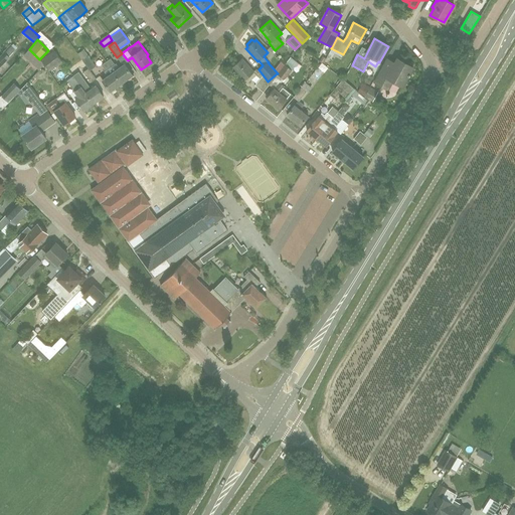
[(0,67),(10,57),(9,56),(16,49),(11,45),(0,56),(0,67)]
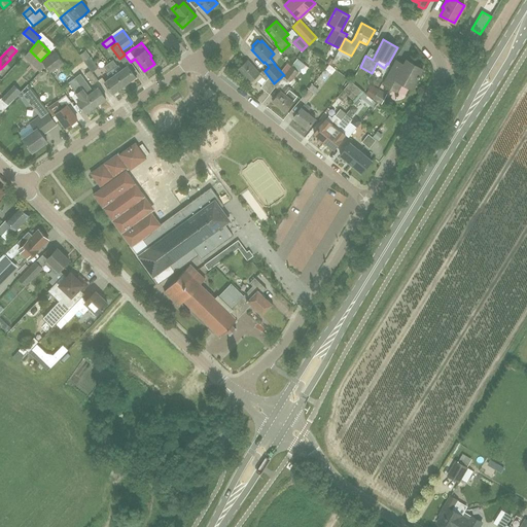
[(85,50),(79,55),(90,70),(91,70),(92,72),(98,68),(85,50)]
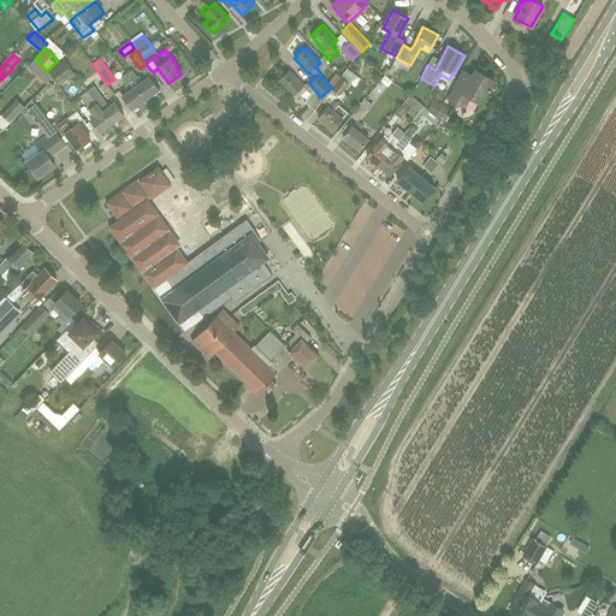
[(75,73),(70,67),(70,66),(65,60),(65,61),(64,60),(49,72),(51,75),(53,77),(59,86),(75,73)]
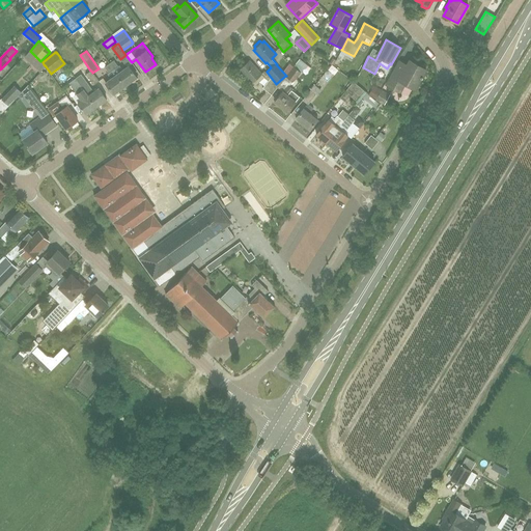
[(300,59),(285,77),(292,83),(301,73),(301,74),(302,73),(302,74),(308,65),(300,59)]
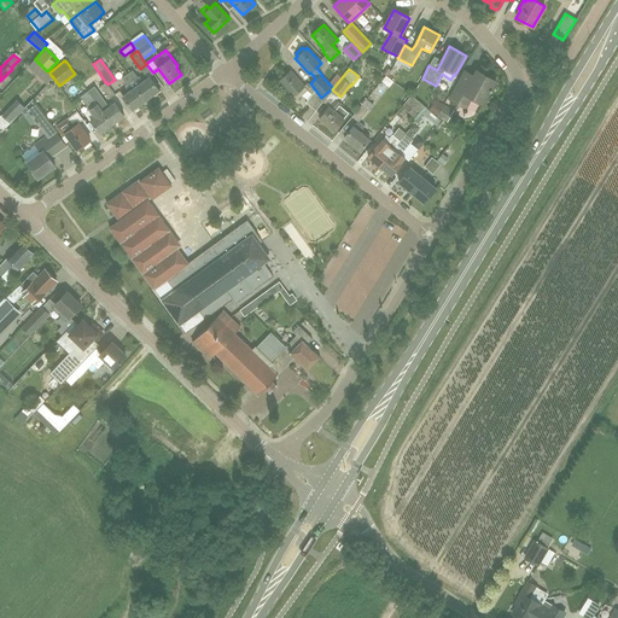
[(48,83),(53,77),(51,75),(47,71),(46,70),(40,76),(48,83)]
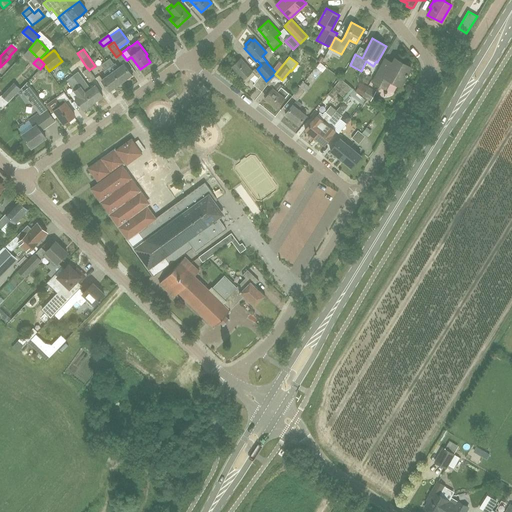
[(132,75),(124,64),(122,65),(118,67),(115,63),(114,64),(110,58),(105,62),(121,83),(132,75)]
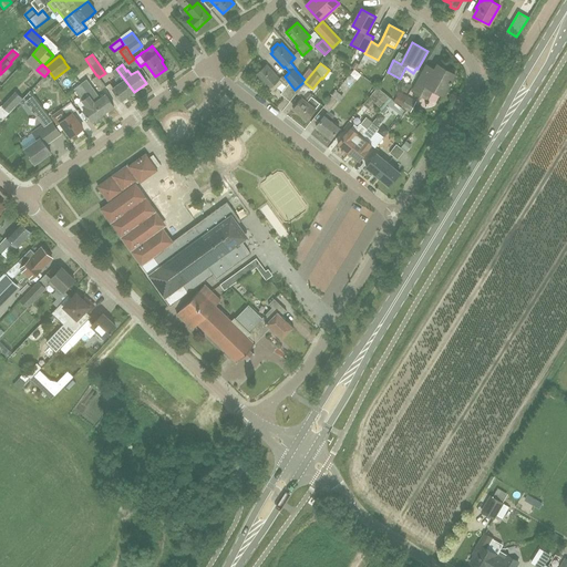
[(426,64),(412,91),(426,99),(432,90),(443,95),(455,74),(437,64),(434,69),(426,64)]
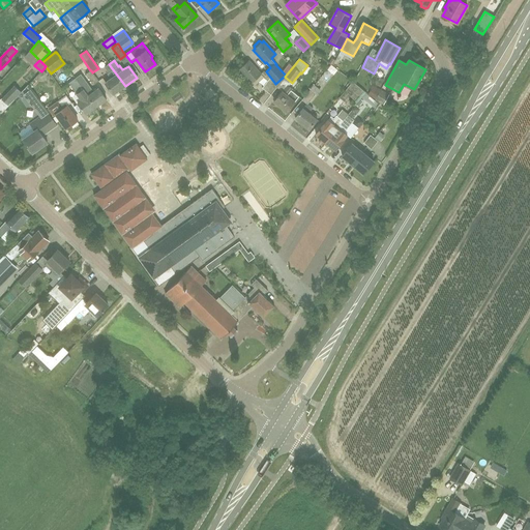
[(239,70),(251,83),(254,86),(259,82),(256,79),(261,74),(249,61),(239,70)]
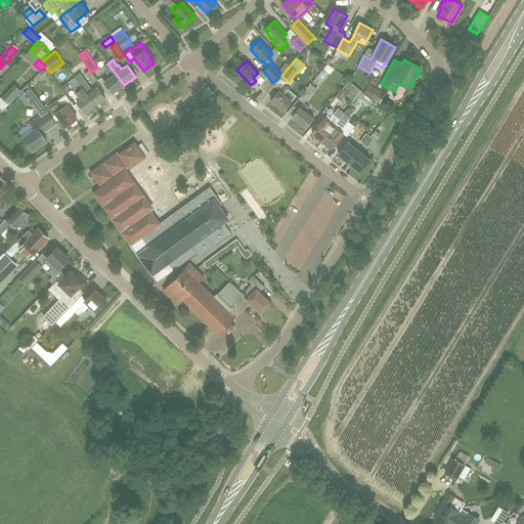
[(113,93),(124,85),(107,63),(103,67),(107,72),(105,73),(108,78),(103,82),(113,93)]
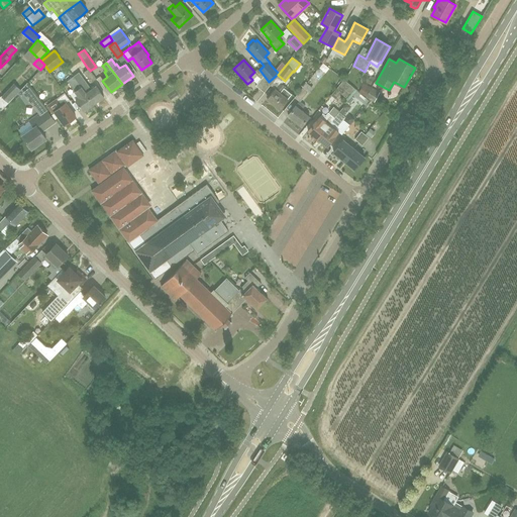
[(89,69),(88,69),(84,72),(91,83),(96,80),(90,71),(89,69)]
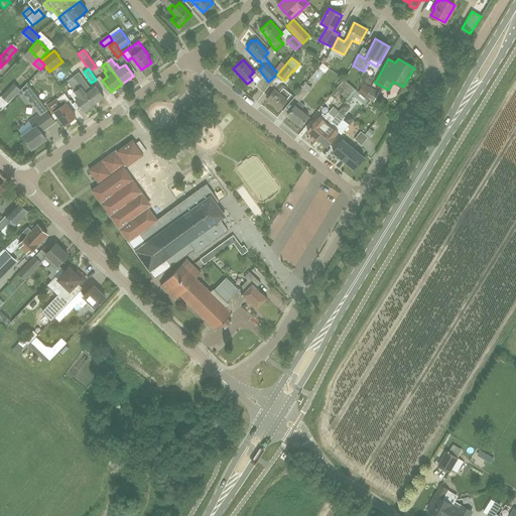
[(264,93),(270,84),(257,69),(254,72),(257,75),(260,80),(255,86),(264,93)]
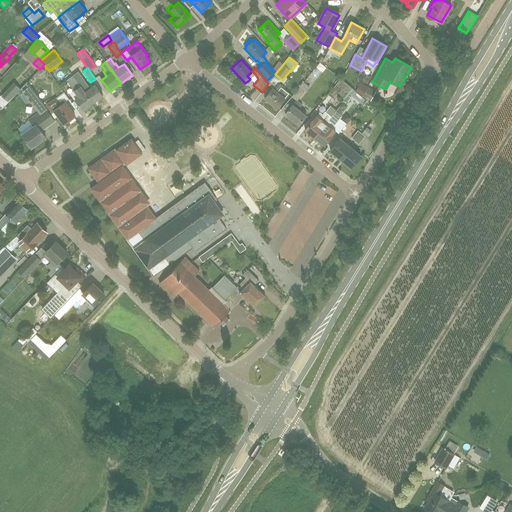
[(73,76),(93,103),(103,96),(95,85),(89,89),(86,85),(77,73),(73,76)]
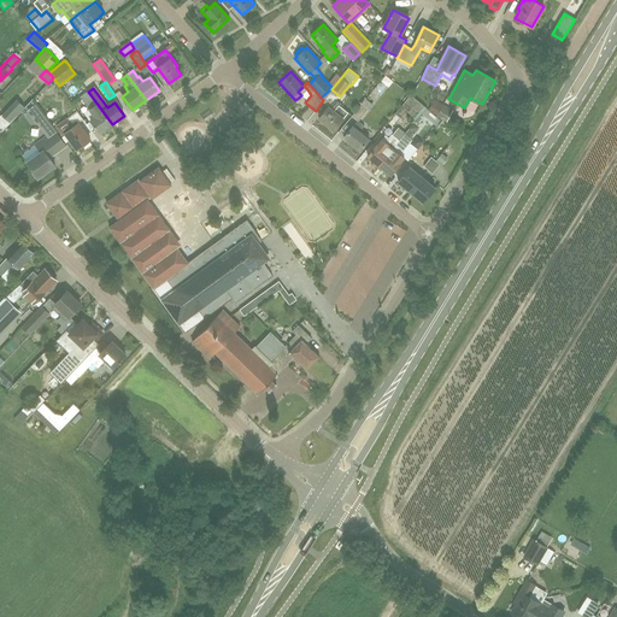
[(106,128),(112,124),(88,92),(80,98),(94,117),(90,121),(100,133),(101,134),(104,135),(107,133),(107,130),(106,128)]
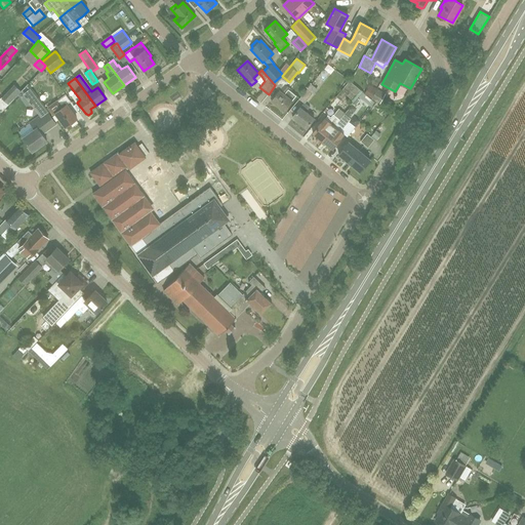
[(349,81),(340,91),(346,94),(352,101),(360,90),(349,81)]
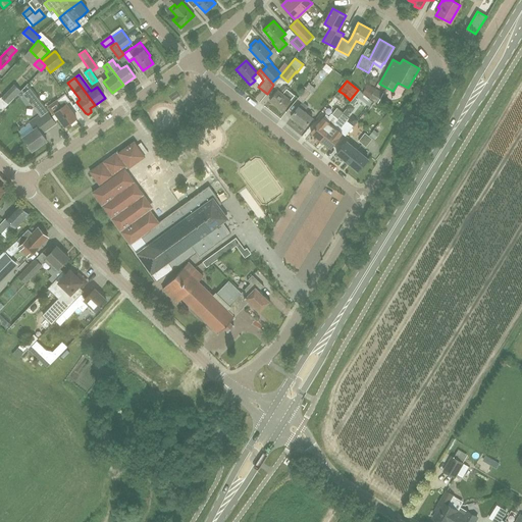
[(269,100),(282,110),(295,95),(286,89),(288,88),(283,84),(278,91),(277,90),(269,100)]
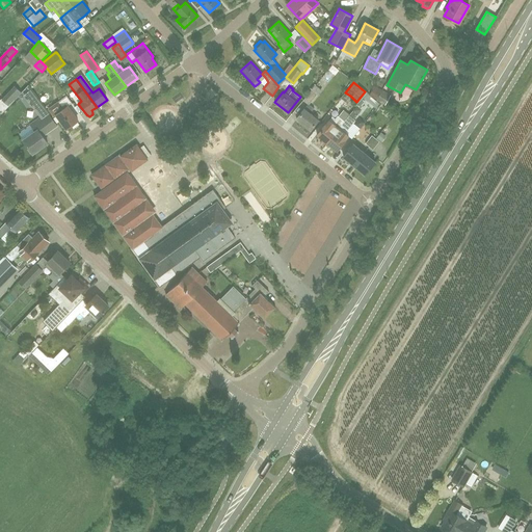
[(316,85),(303,101),(308,104),(309,105),(317,94),(321,89),(316,85)]
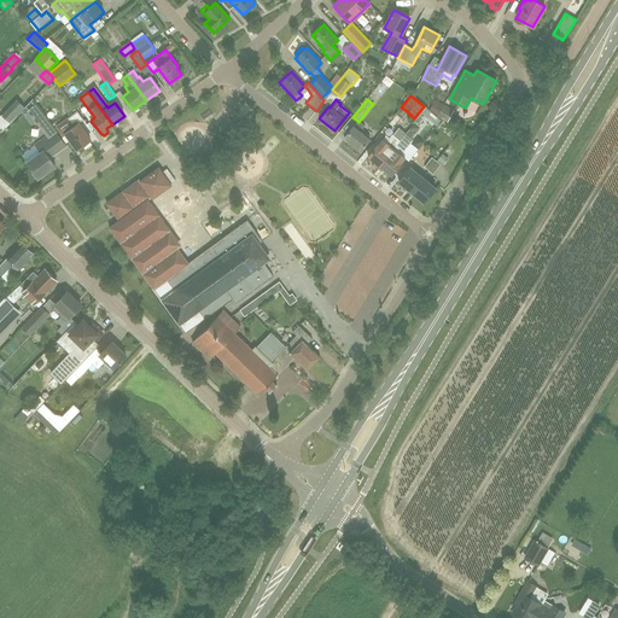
[(4,116),(11,123),(25,108),(18,100),(4,116)]
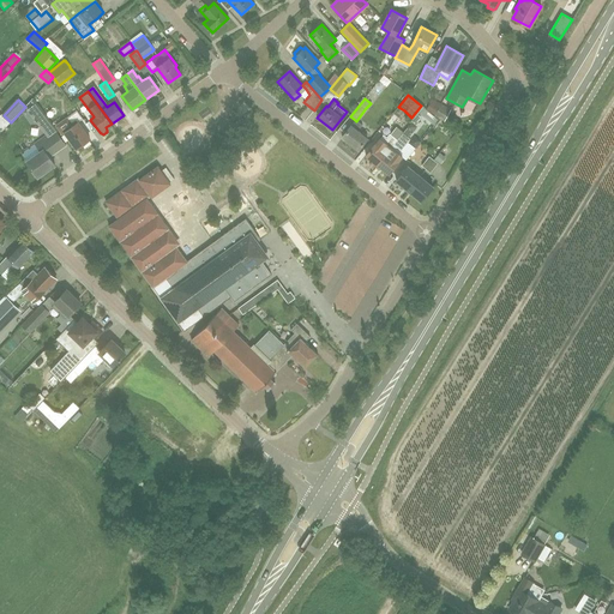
[(435,114),(440,103),(432,100),(427,109),(435,114)]
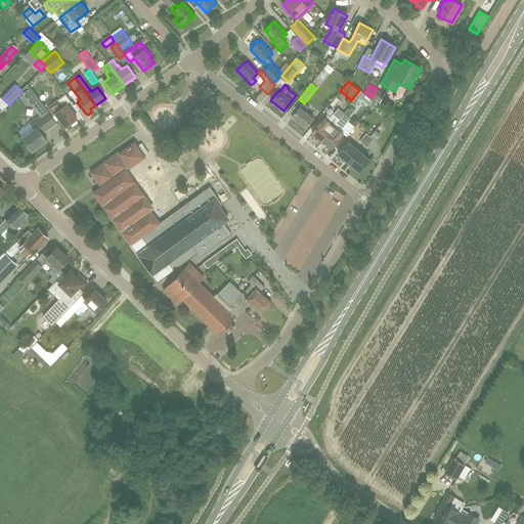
[(32,105),(39,100),(30,89),(24,94),(32,105)]
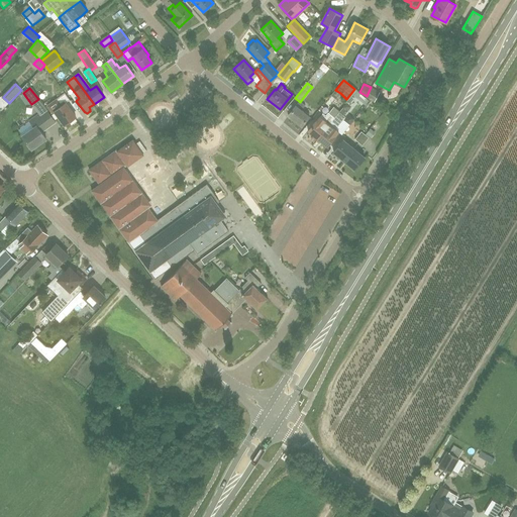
[(76,117),(66,103),(62,106),(57,99),(46,106),(53,113),(55,112),(65,125),(76,117)]
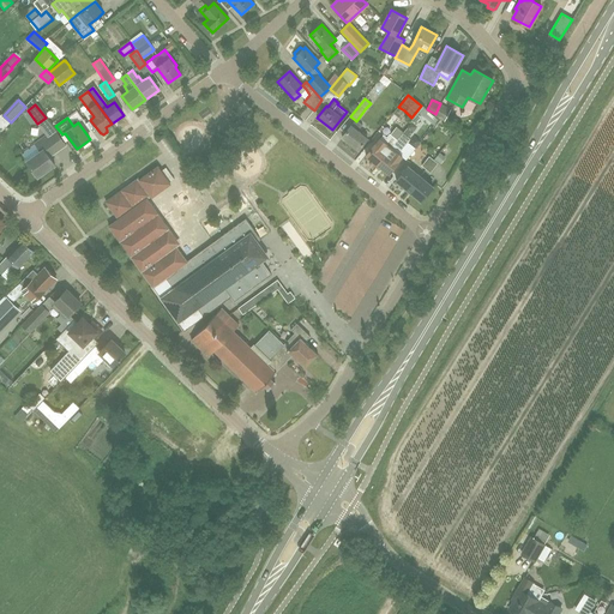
[(351,125),(342,137),(357,150),(367,138),(359,131),(362,126),(356,121),(355,120),(351,126),(351,125)]
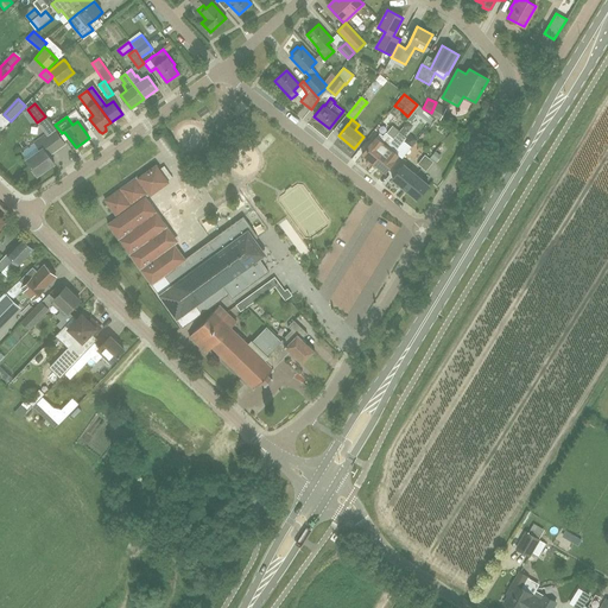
[(373,163),(398,132),(403,127),(398,124),(388,134),(386,133),(380,140),(377,137),(362,154),(373,163)]
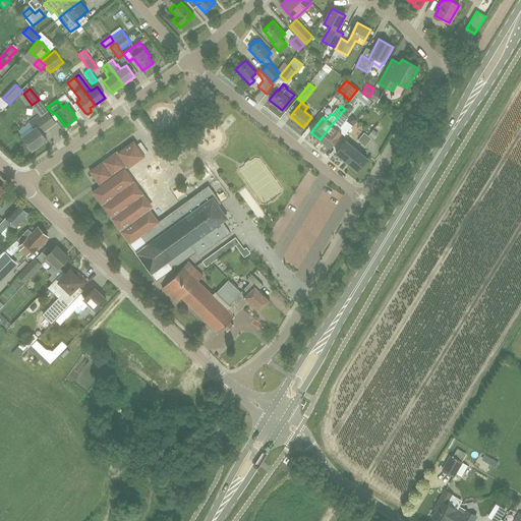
[(42,133),(49,128),(56,123),(48,111),(40,116),(40,115),(30,123),(34,129),(22,137),(32,151),(47,140),(42,133)]
